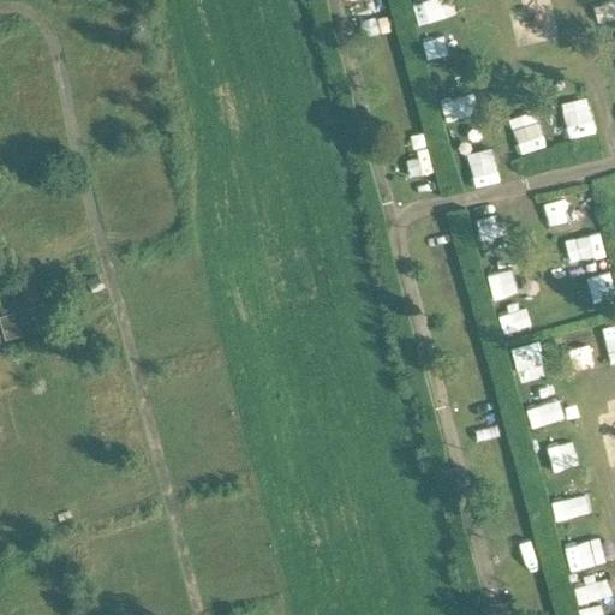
[(427,63),(461,54),(455,30),(421,39),(427,63)]
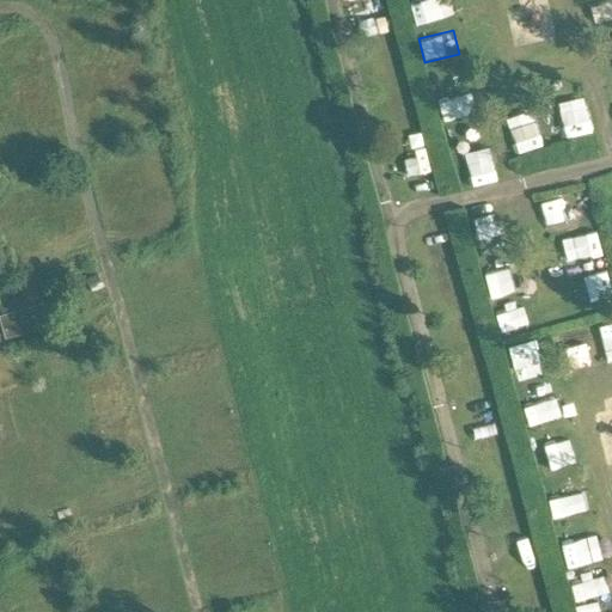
[(438,105),(444,126),(459,121),(453,101),(438,105)]
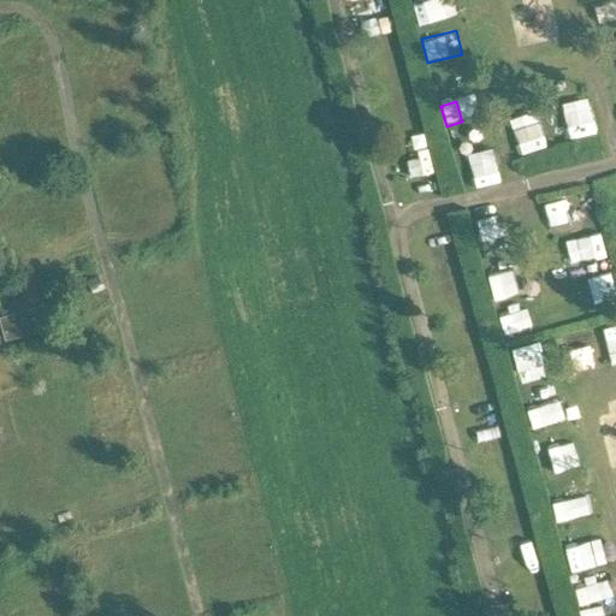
[(566,111),(572,136),(598,130),(591,105),(566,111)]
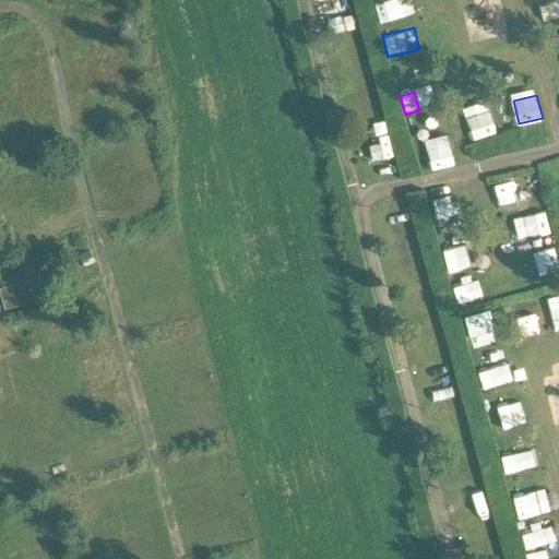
[(494,110),(468,115),(473,139),(498,133),(494,110)]
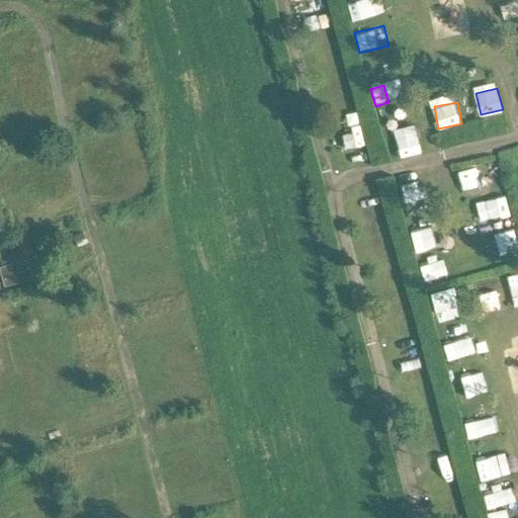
[(406,120),(386,125),(392,143),(410,138),(406,120)]
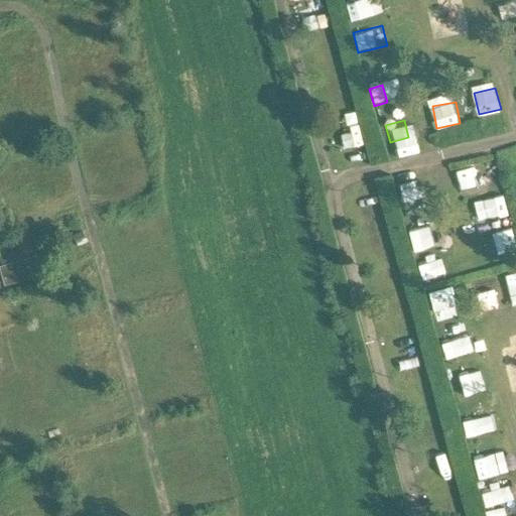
[(496,160),(474,166),(480,191),(502,186),(496,160)]
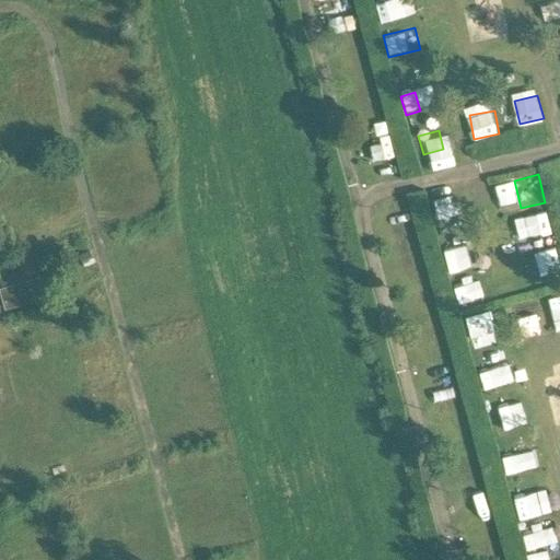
[(534,242),(550,243),(551,217),(535,216),(534,242)]
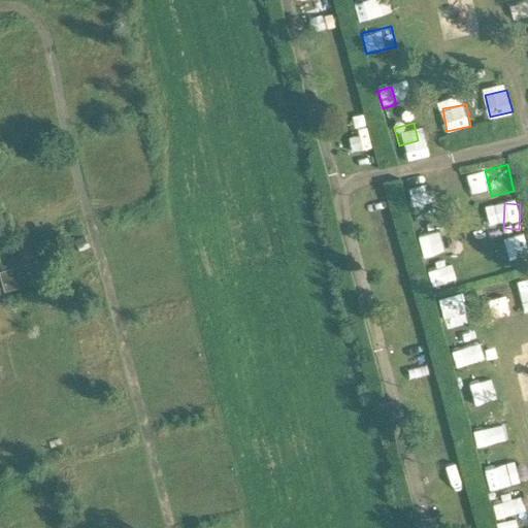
[(86,236),(74,239),(78,252),(89,249),(86,236)]
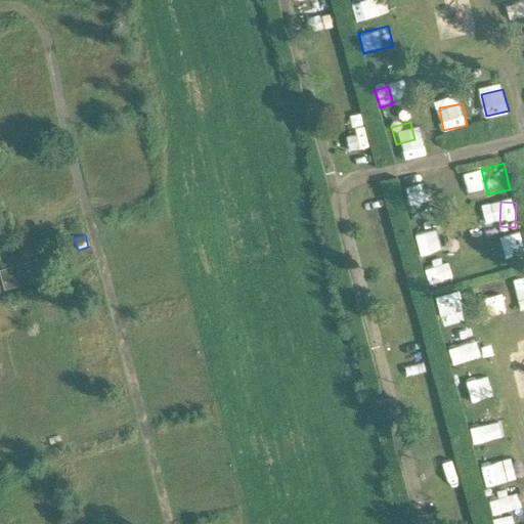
[(32,247),(0,256),(0,264),(1,269),(0,268),(0,272),(5,289),(43,277),(37,258),(36,259),(32,247)]
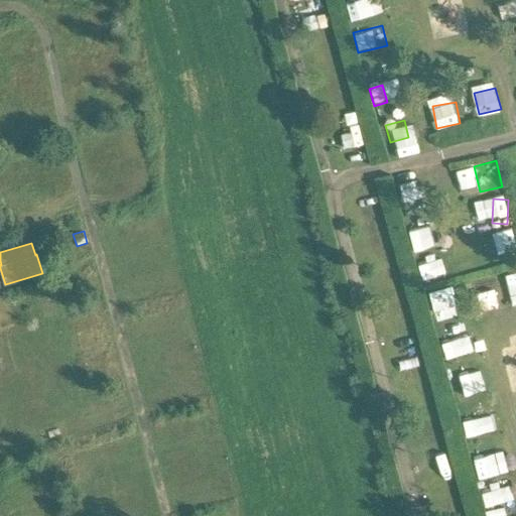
[(422,274),(440,267),(432,247),(415,254),(422,274)]
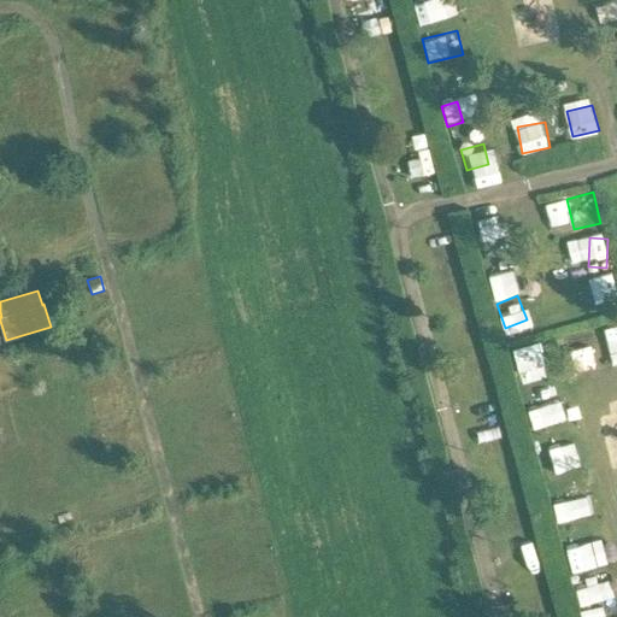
[(616,318),(604,319),(605,359),(616,358),(616,318)]
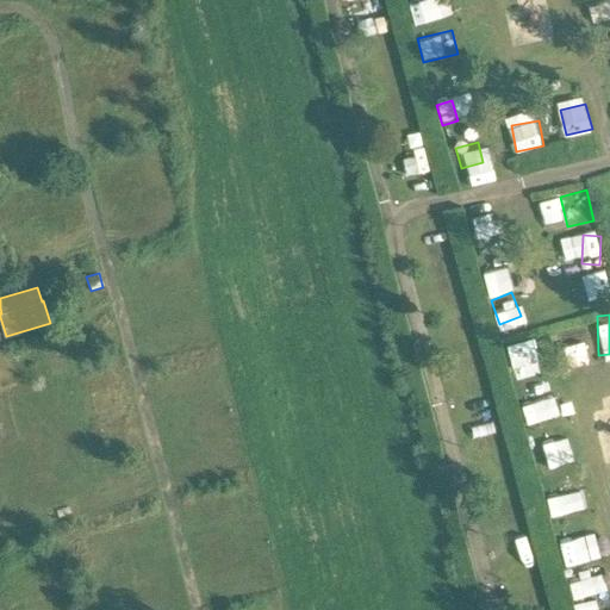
[(521,404),(526,428),(561,421),(556,397),(521,404)]
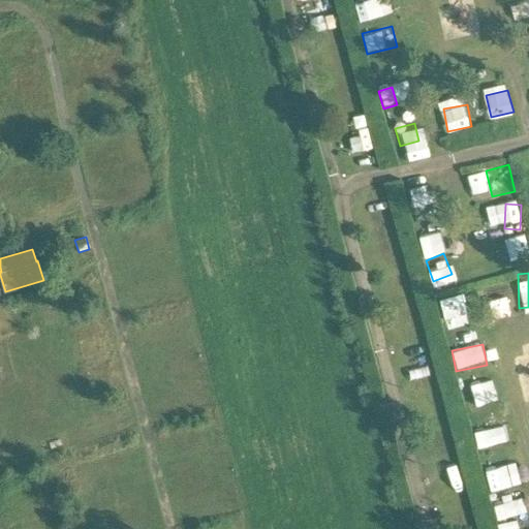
[(517,464),(485,468),(488,491),(519,488),(517,464)]
